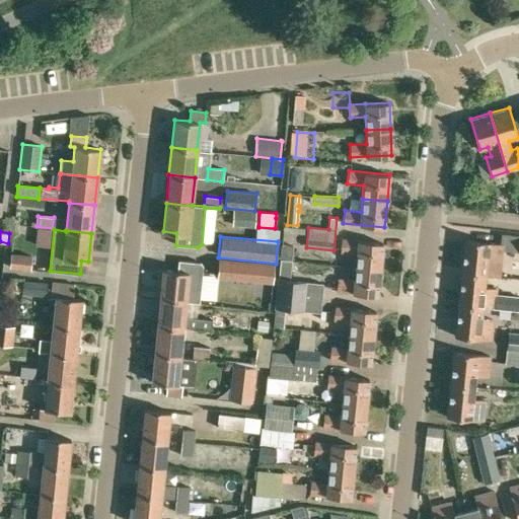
[(380,270),(382,243),(342,239),(341,252),(357,253),(356,267),(380,270)]
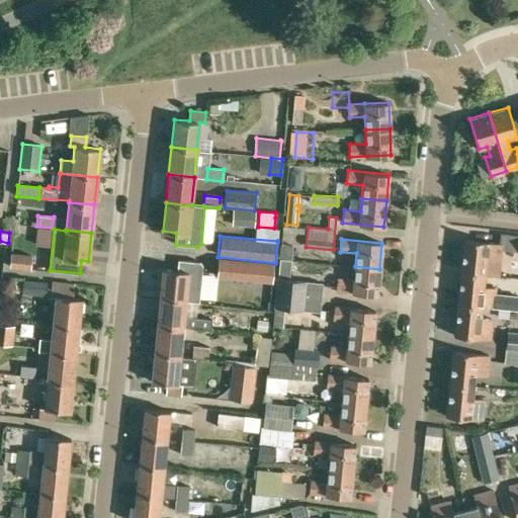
[(464,239),(460,272),(485,274),(497,276),(498,263),(499,249),(500,243),(499,243),(464,239)]
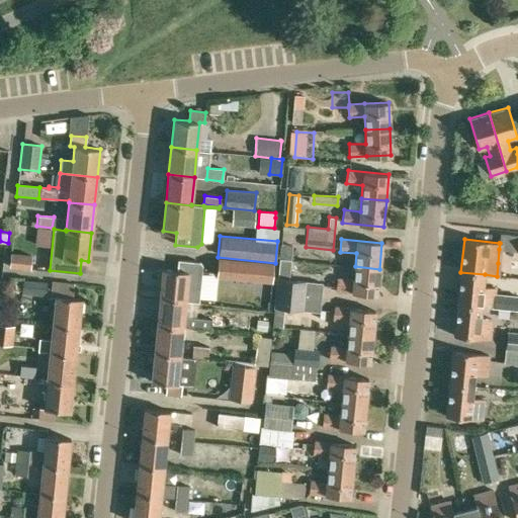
[(31,269),(32,254),(11,253),(10,267),(31,269)]
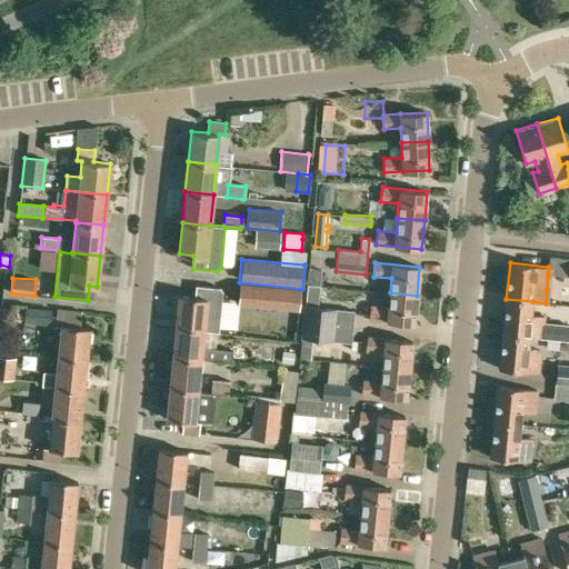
[(299,311),(301,289),(239,283),(237,306),(299,311)]
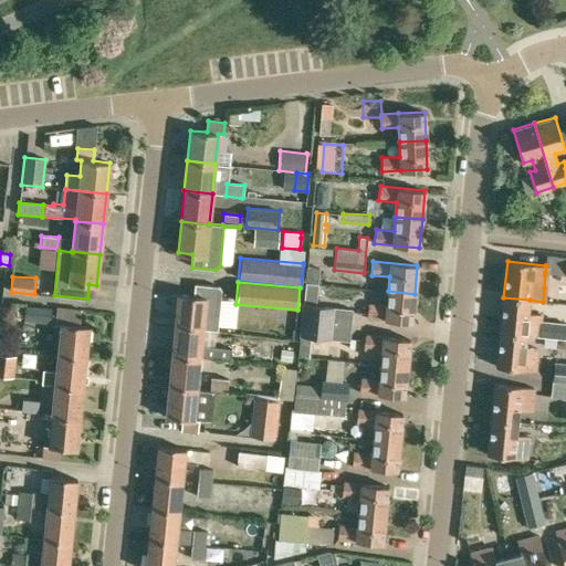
[(218,331),(222,290),(218,285),(194,283),(192,296),(178,294),(175,325),(202,328),(202,329),(218,331)]
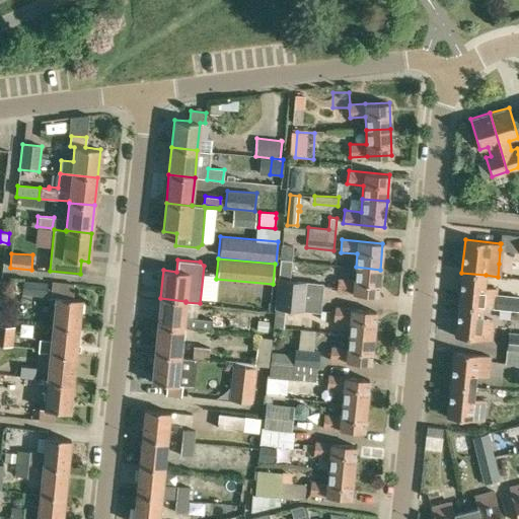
[(377,296),(380,270),(356,267),(355,280),(338,279),(337,292),(377,296)]
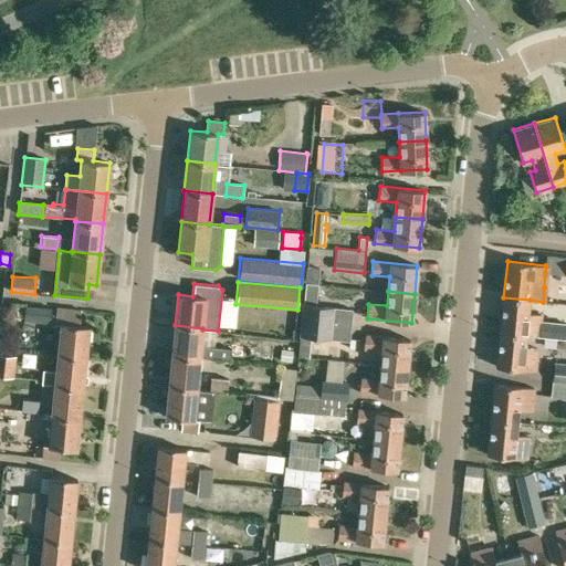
[(528,313),(530,300),(503,297),(500,332),(526,334),(540,335),(540,337),(565,339),(565,335),(565,322),(541,320),(541,315),(528,313)]
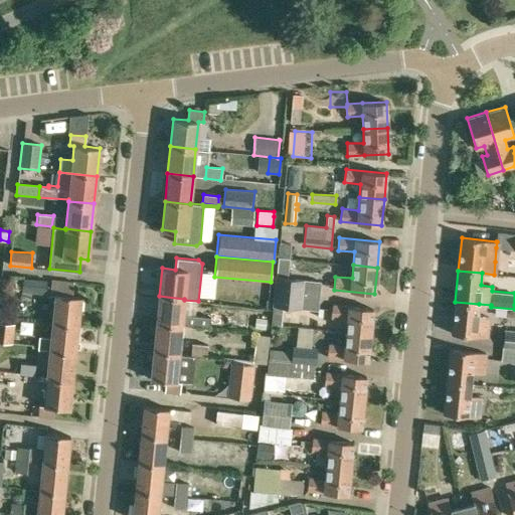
[(274,292),(303,295),(304,280),(275,276),(274,292)]
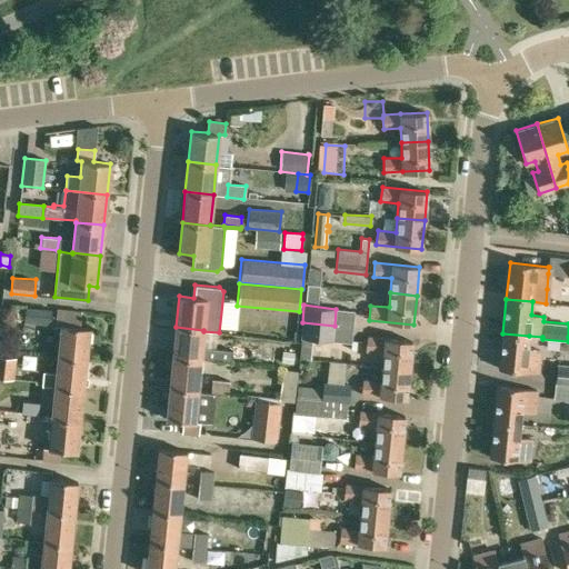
[(51,325),(52,309),(25,306),(23,322),(51,325)]
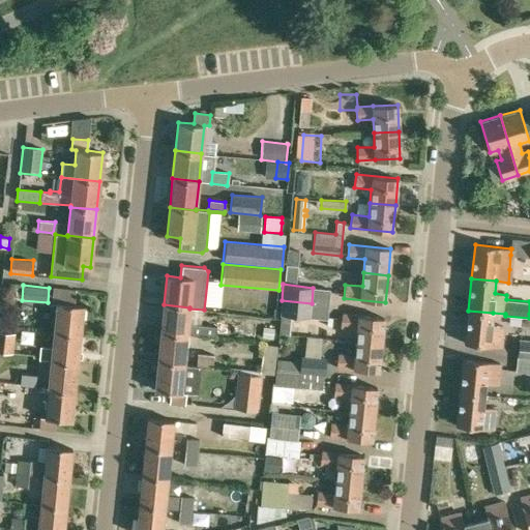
[(54,332),(79,334),(82,305),(75,304),(76,290),(53,288),(51,302),(56,302),(54,332)]
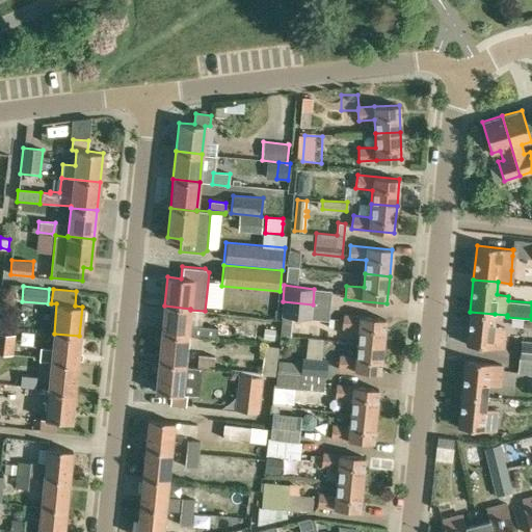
[(313,304),(283,301),(281,316),(282,316),(312,319),(313,304)]
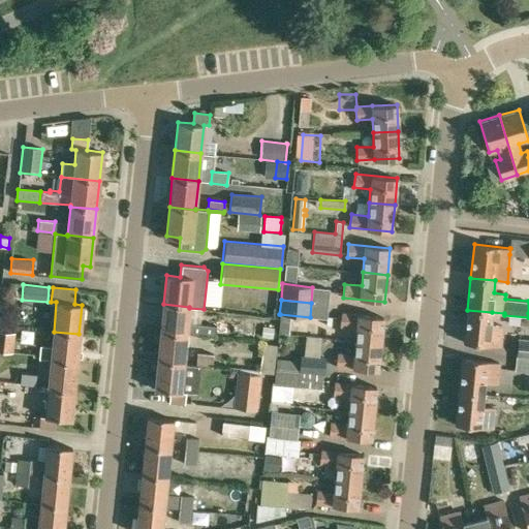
[(187,322),(189,308),(189,307),(163,304),(160,333),(186,335),(215,338),(216,325),(187,322)]
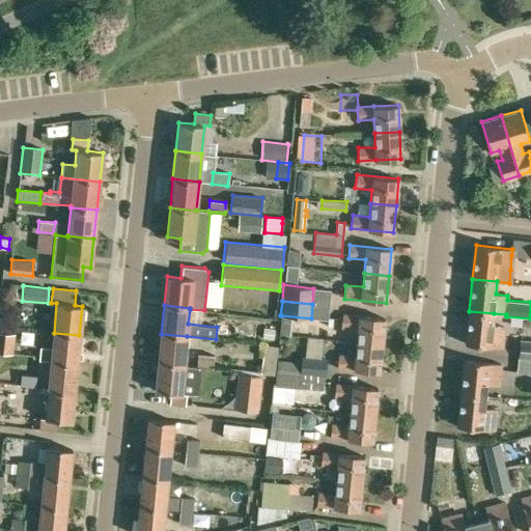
[(493,327),(494,313),(469,311),(466,344),(502,348),(505,328),(493,327)]
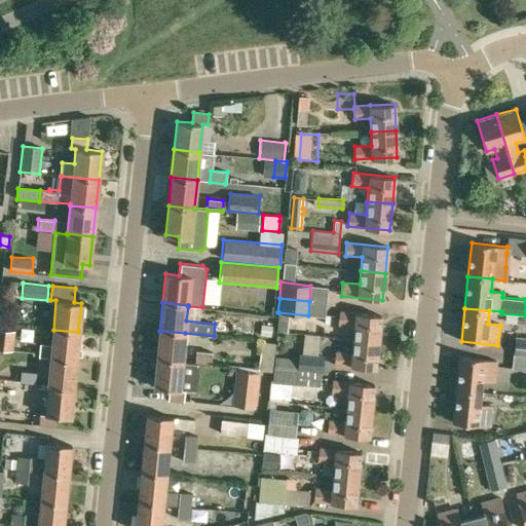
[(378,342),(381,315),(339,311),(338,325),(354,326),(353,339),(378,342)]
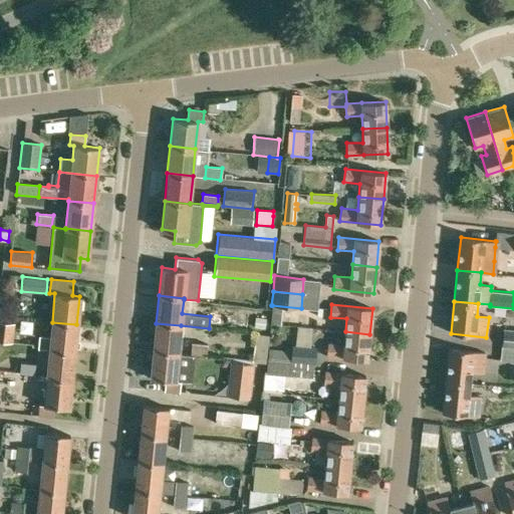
[(255,315),(253,329),(265,331),(267,317),(255,315)]
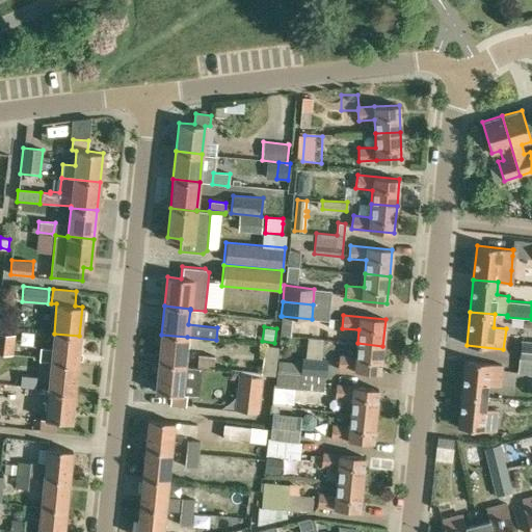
[(0,352),(12,354),(15,335),(0,333),(0,352)]
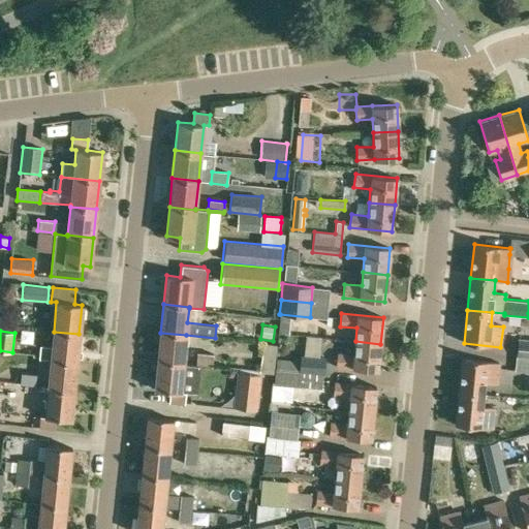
[(75,363),(79,334),(54,332),(52,345),(39,344),(38,359),(51,360),(75,363)]
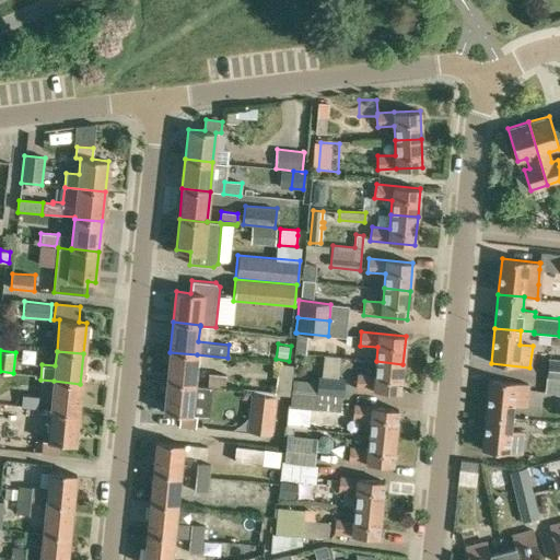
[(195,385),(197,354),(170,352),(166,382),(195,385)]
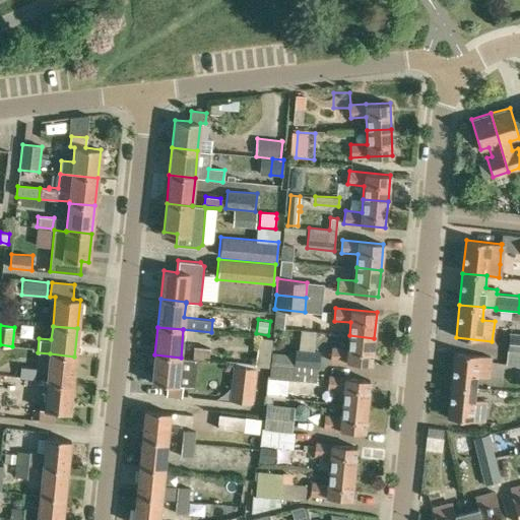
[(519,334),(508,333),(507,349),(519,350),(519,334)]
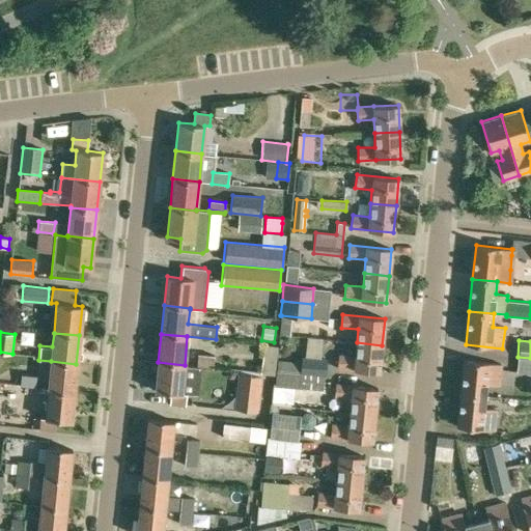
[(380,372),(382,345),(357,342),(356,356),(338,355),(337,368),(380,372)]
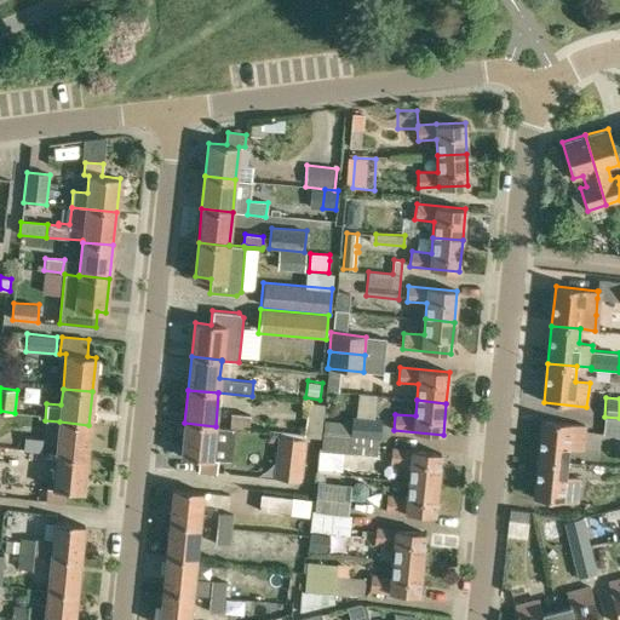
[(320,440),(325,403),(308,401),(304,437),(320,440)]
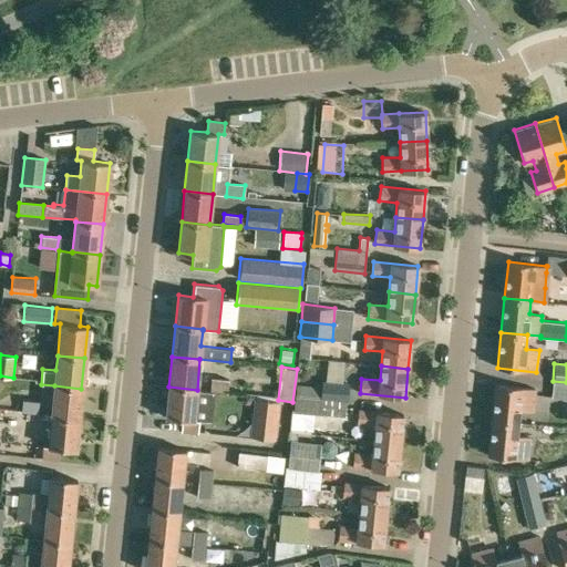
[(227,393),(229,380),(212,378),(210,391),(227,393)]
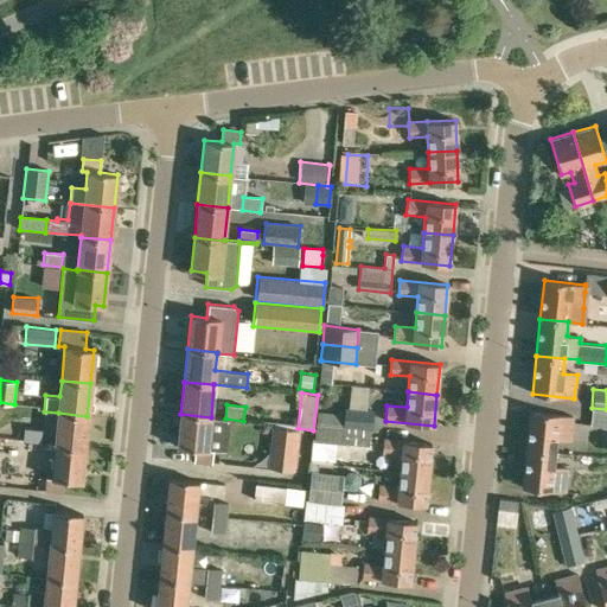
[(315,426),(343,427),(371,429),(374,410),(345,409),(345,414),(317,411),(315,426)]
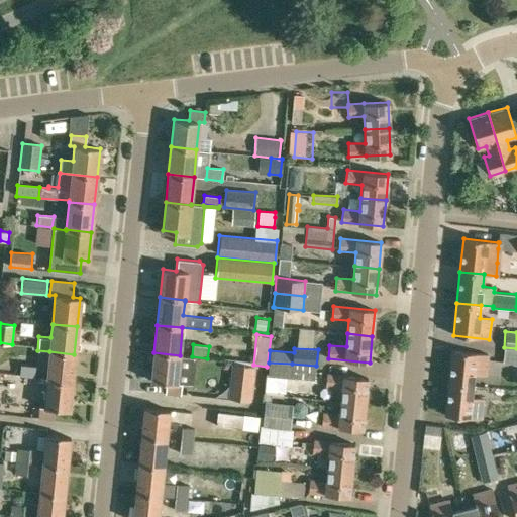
[(72,382),(74,354),(49,351),(46,379),(72,382)]
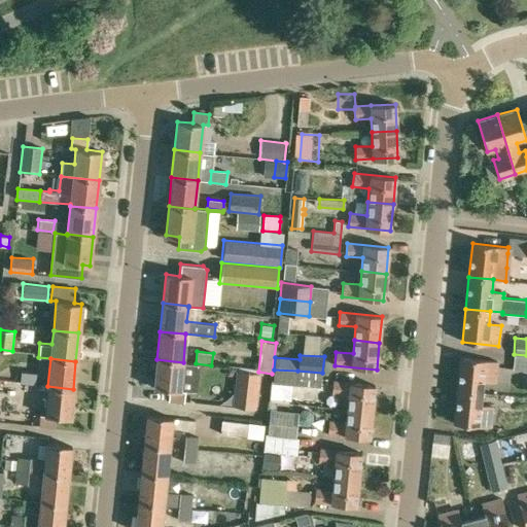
[(457,390),(482,393),(483,382),(495,383),(497,361),(460,358),(457,390)]
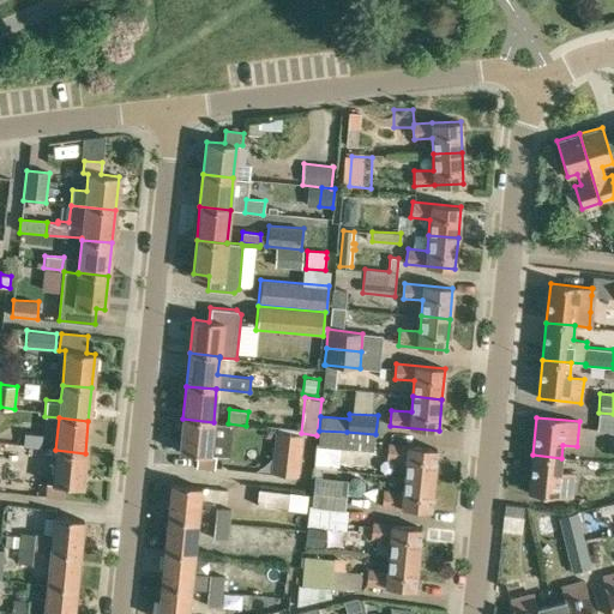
[(210,456),(214,422),(182,419),(180,452),(198,455),(197,467),(214,468),(215,456),(210,456)]
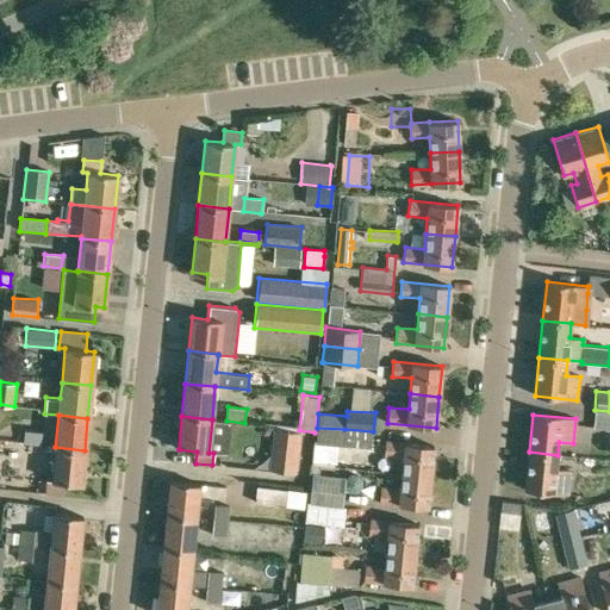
[(297,474),(302,431),(273,428),(269,471),(297,474)]
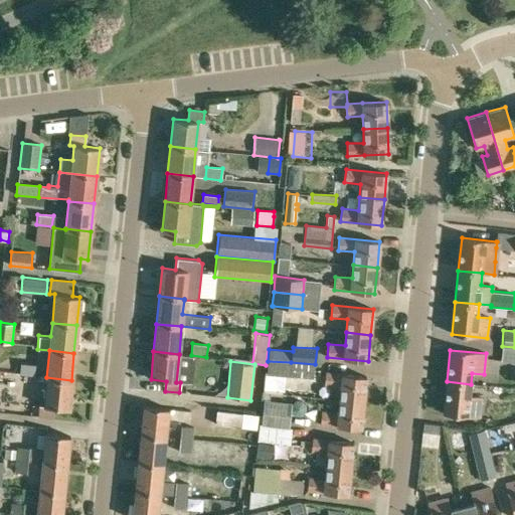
[(291,362),(268,361),(267,374),(291,376),(291,362)]
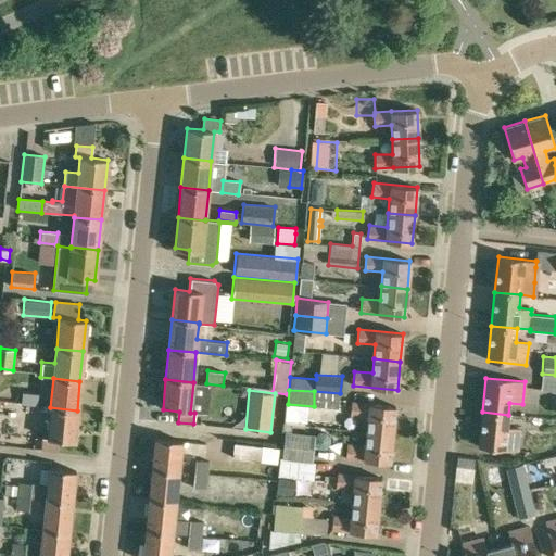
[(21,402),(38,404),(39,393),(22,391),(21,402)]
